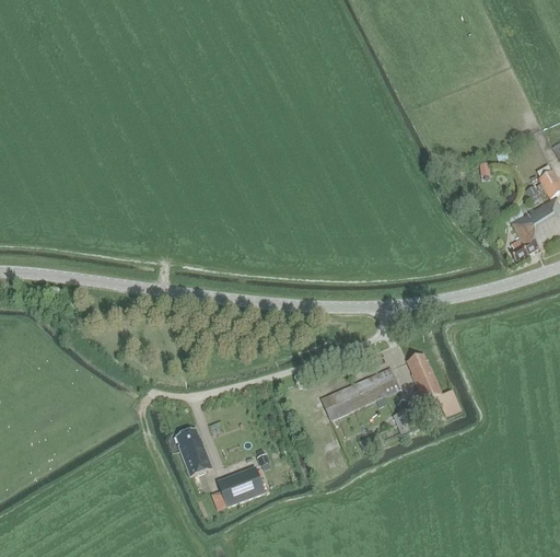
[(498,159),(508,154),(505,150),(496,153),(498,159)]
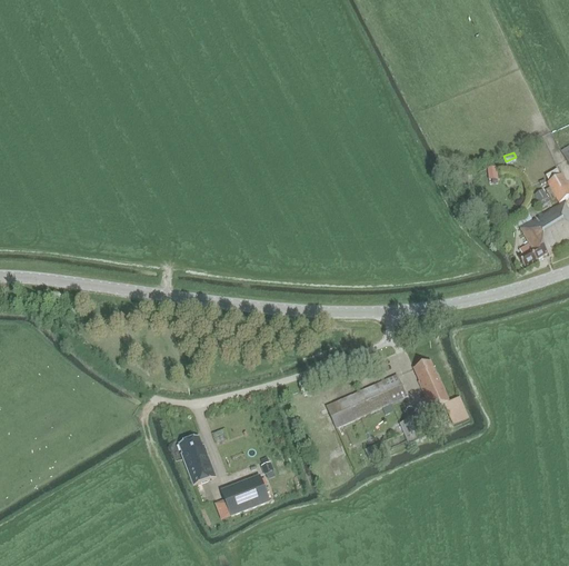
[(489,178),(498,177),(496,165),(487,166),(489,178)]
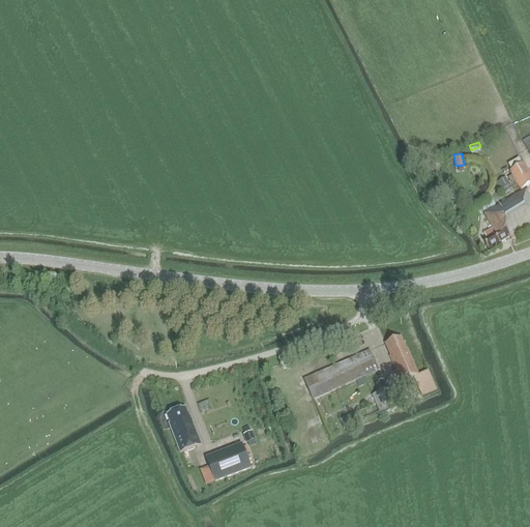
[(529,171),(524,159),(522,160),(519,155),(508,162),(511,167),(509,168),(522,188),(484,210),(496,230),(482,237),(489,246),(510,234),(511,236),(529,225),(529,195),(524,185),(529,181),(529,171)]
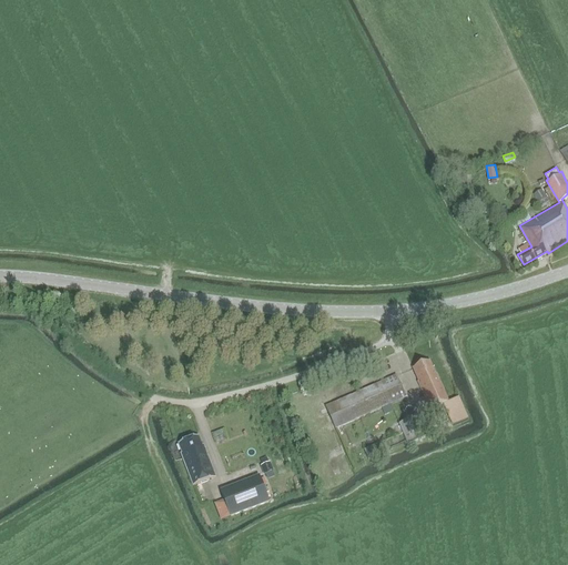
[(549,199),(541,187),(534,192),(540,204),(549,199)]
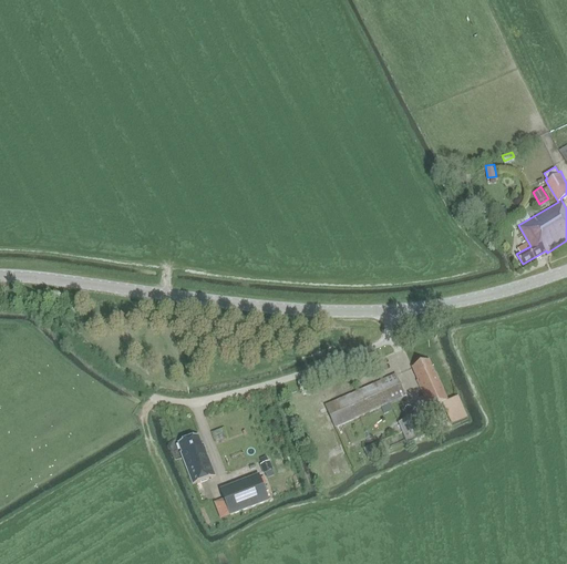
[(473,208),(477,216),(491,208),(486,201),(473,208)]
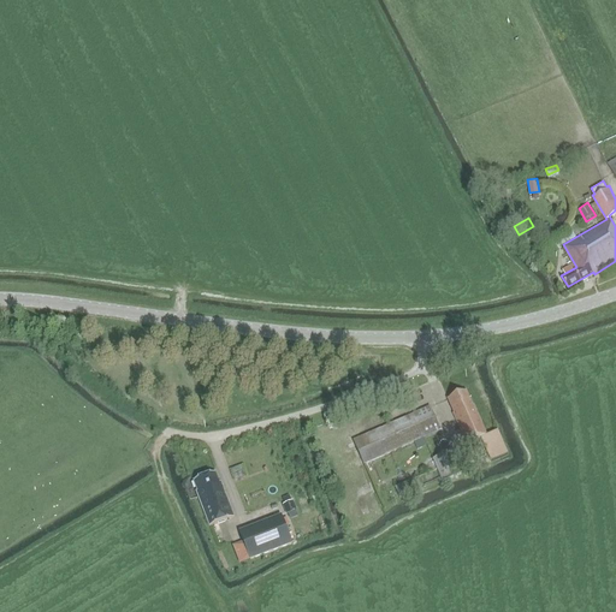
[(486,432),(483,425),(473,402),(472,403),(466,388),(448,396),(455,410),(454,411),(467,441),(486,432)]
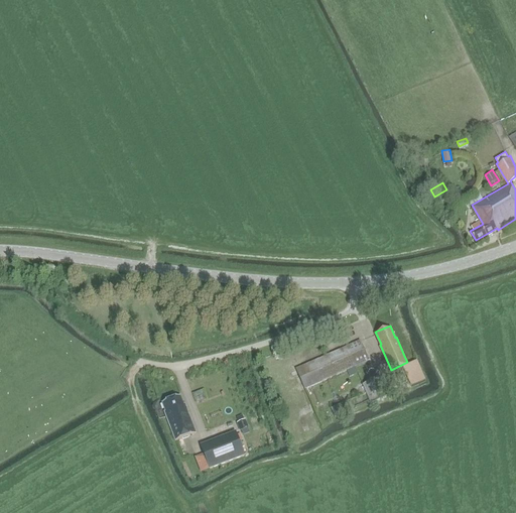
[(355,365),(369,359),(360,339),(347,345),(296,367),(304,386),(355,364),(355,365)]
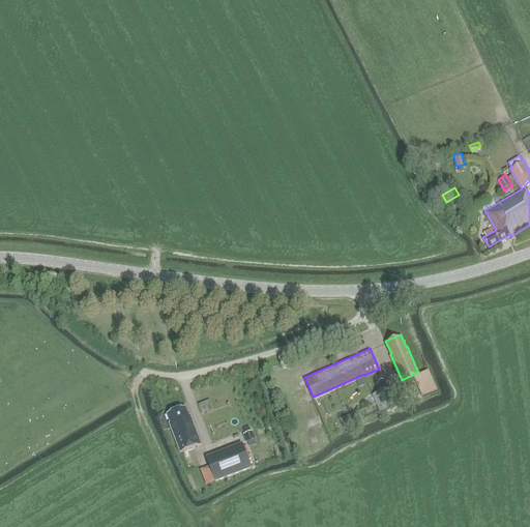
[(381,411),(399,404),(390,384),(372,392),(381,411)]
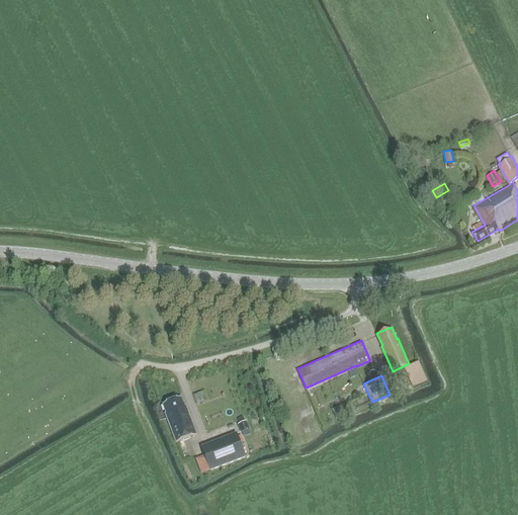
[(176,439),(196,432),(185,404),(183,404),(180,396),(163,402),(166,410),(165,411),(176,439)]
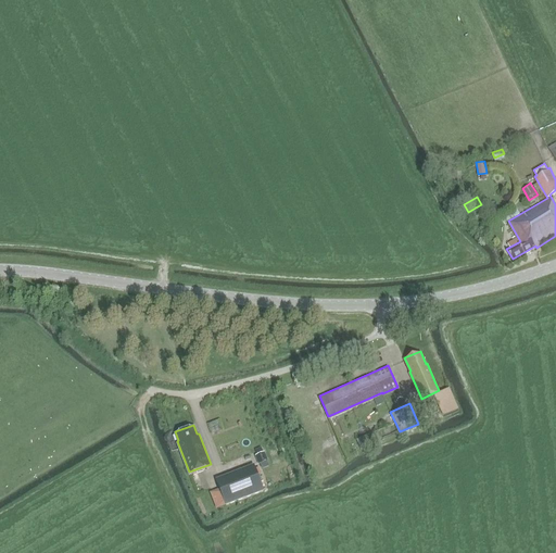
[(361,448),(375,441),(370,432),(356,438),(361,448)]
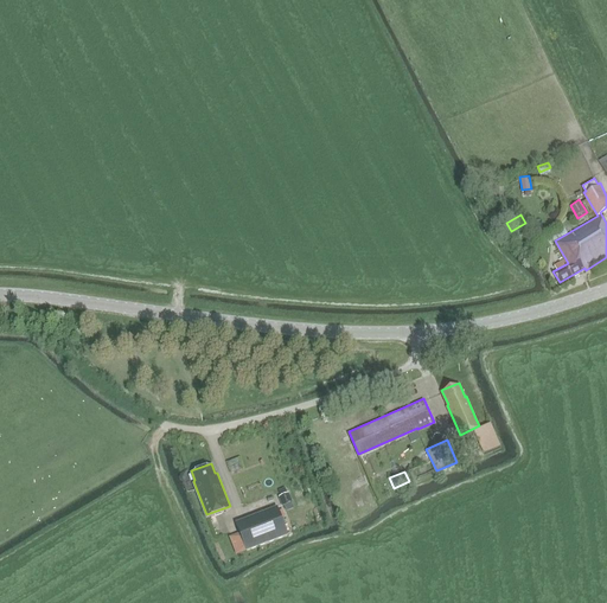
[(287,491),(278,494),(282,505),(292,501),(287,491)]
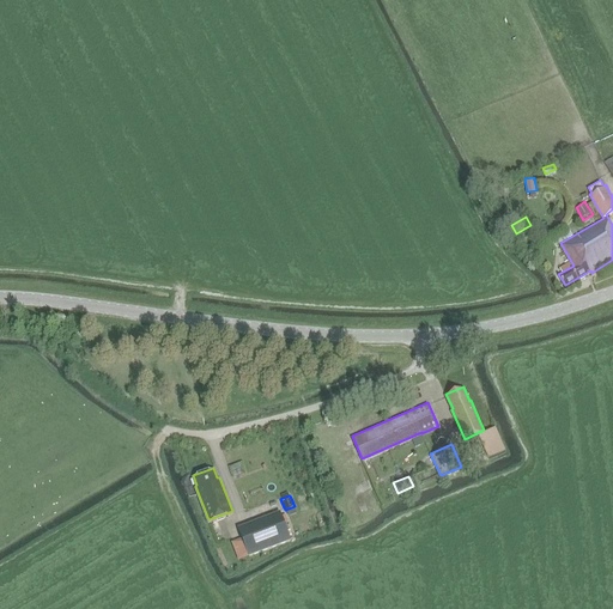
[(280,510),(238,525),(249,554),(291,539),(280,510)]
